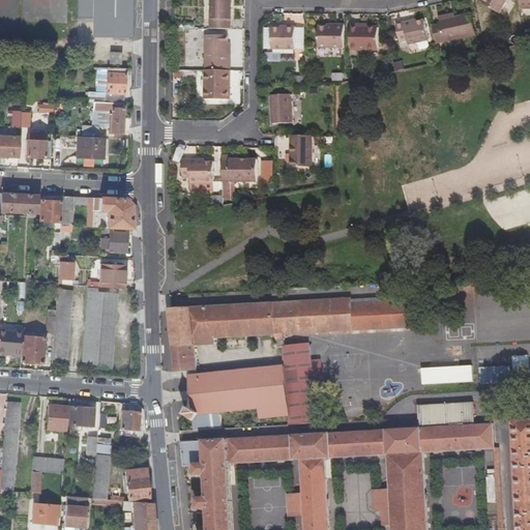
[(133,34),(133,0),(78,0),(78,18),(117,19),(117,34),(133,34)]
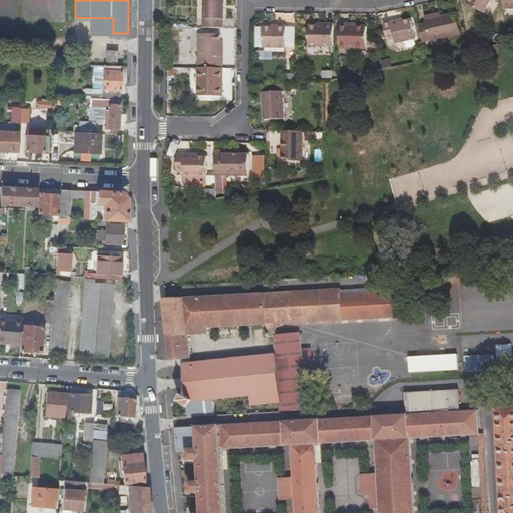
[(226,0),(206,0),(206,22),(226,22),(226,0)]
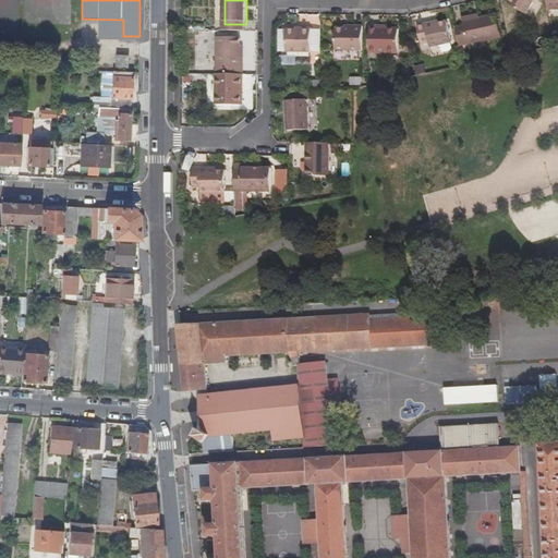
[(536,0),(513,0),(510,5),(529,15),(536,0)]
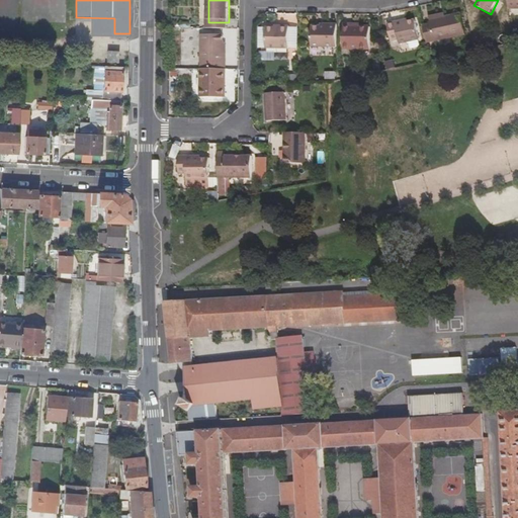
[(425,27),(429,45),(467,36),(462,15),(447,19),(432,22),(433,26),(425,27)]
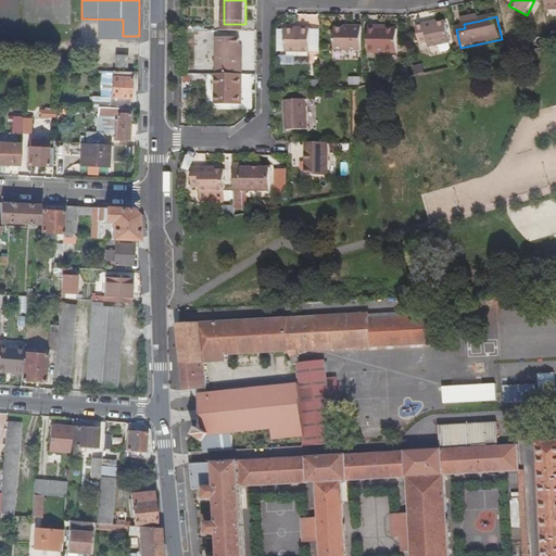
[(449,24),(428,28),(428,25),(419,27),(422,46),(431,43),(432,49),(453,43),(449,24)]
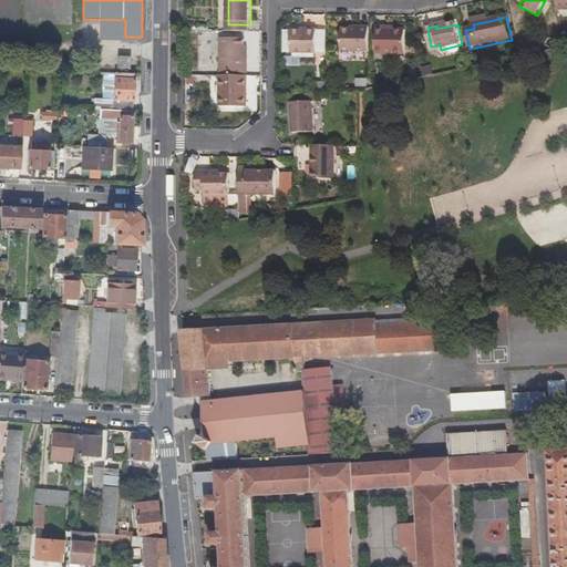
[(343,54),(370,54),(371,30),(360,30),(360,32),(353,32),(343,32),(343,54)]
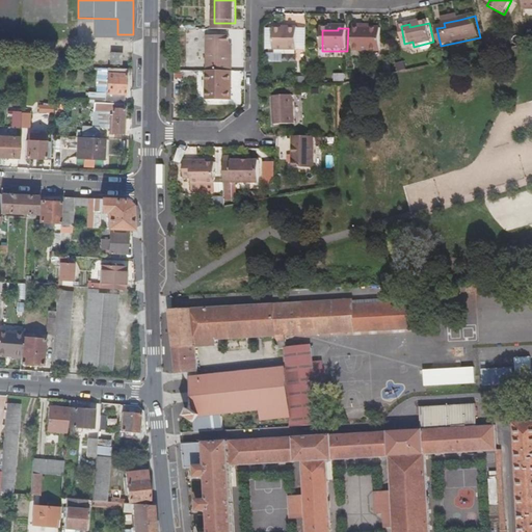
[(381,31),(364,31),(364,28),(354,28),(354,53),(381,53),(381,31)]
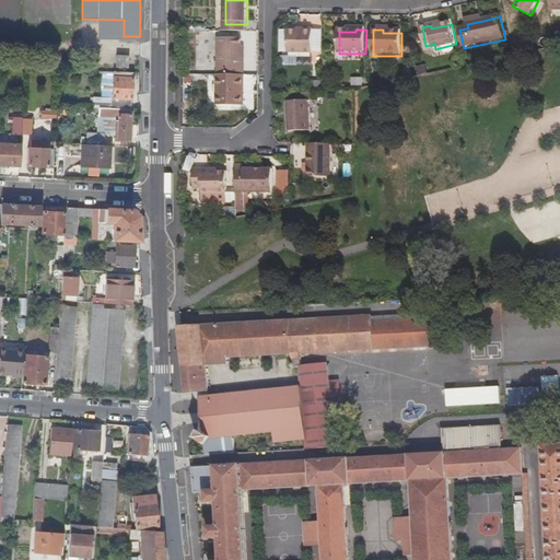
[(290,34),(290,57),(315,57),(315,32),(305,32),(305,34),(290,34)]
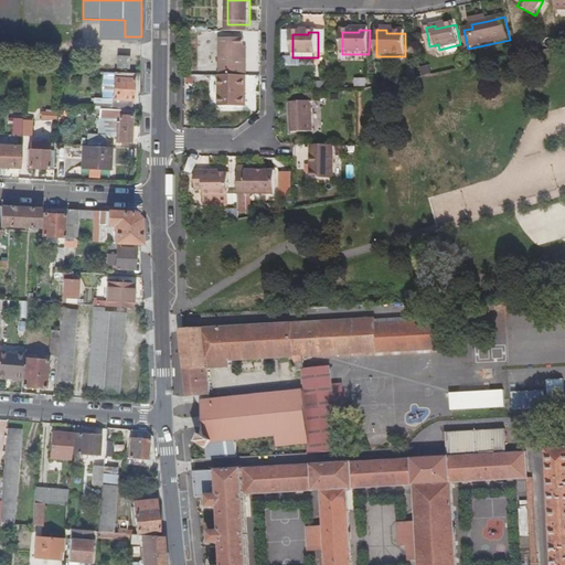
[(223,40),(223,77),(224,77),(249,78),(249,60),(246,60),(246,50),(246,41),(223,40)]
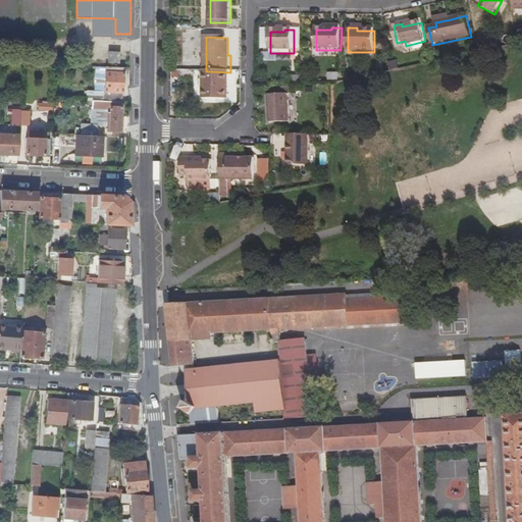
[(106,50),(105,62),(118,63),(118,51),(106,50)]
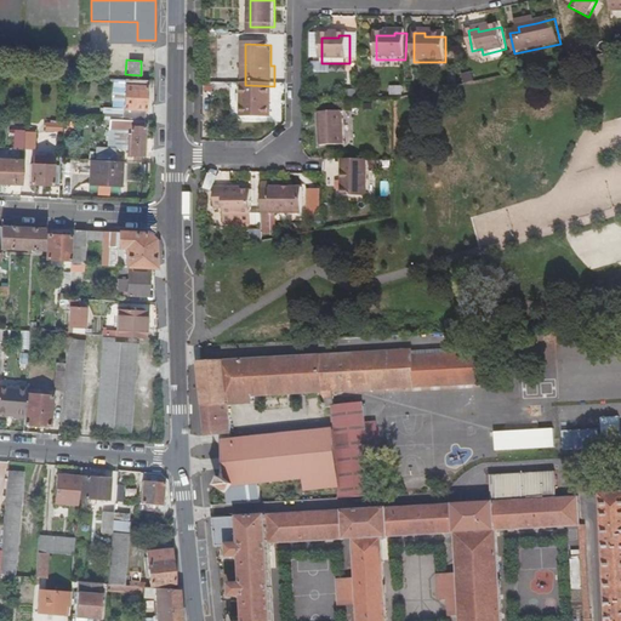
[(146,121),(148,80),(126,79),(124,120),(146,121)]
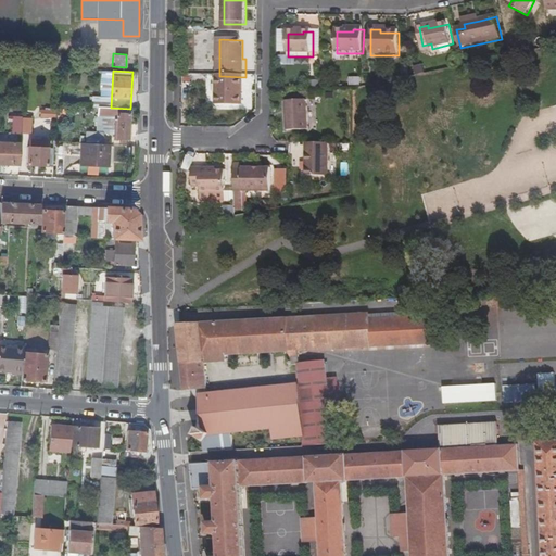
[(245,85),(245,77),(220,76),(220,106),(241,106),(242,85),(245,85)]
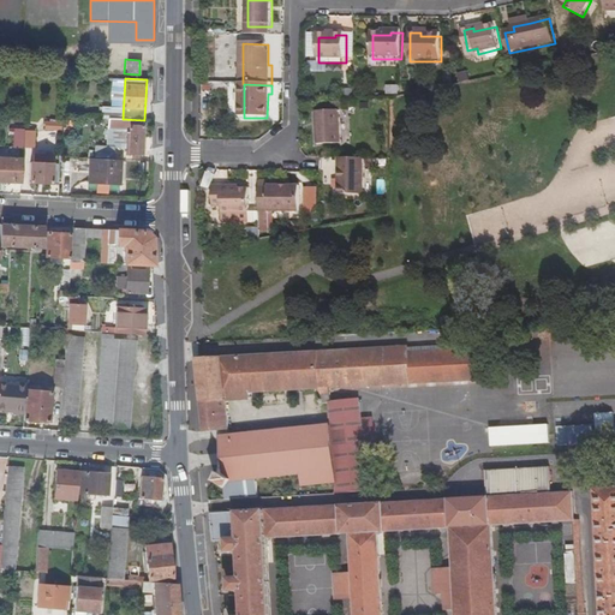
[(340,108),(316,109),(318,147),(341,145),(340,108)]
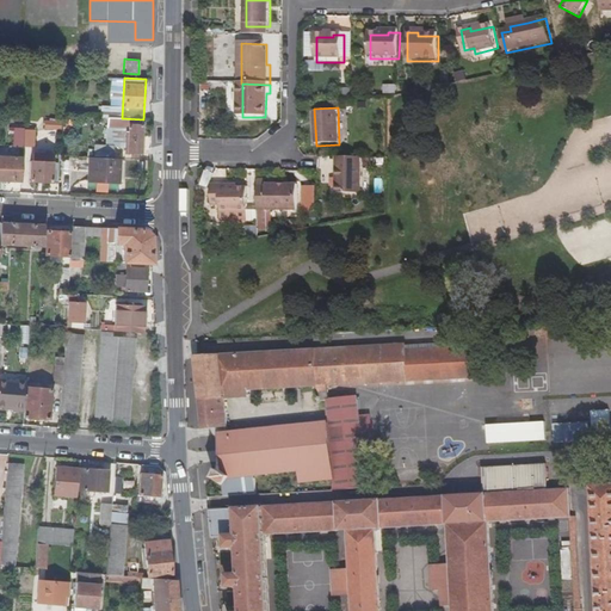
[(142,153),(143,119),(122,118),(107,117),(106,125),(113,127),(128,128),(127,131),(124,131),(123,147),(123,153),(142,153)]
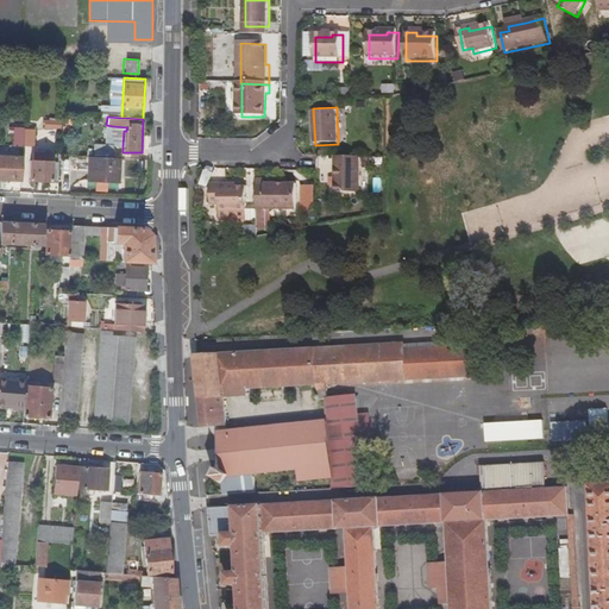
[(24,129),(24,126),(10,125),(8,132),(14,132),(14,144),(23,144),(24,129)]
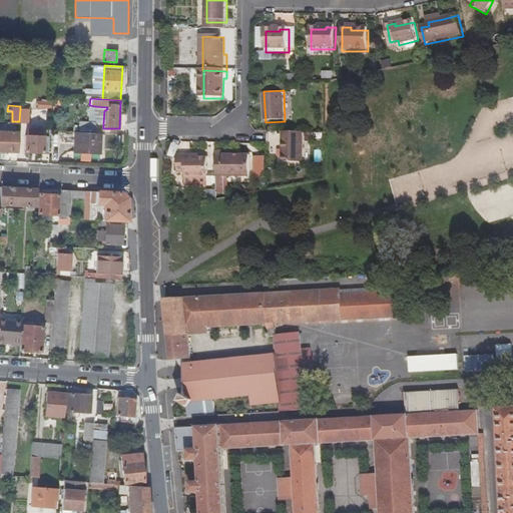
[(100,123),(103,123),(104,110),(106,110),(107,107),(95,106),(94,122),(97,122),(100,123)]
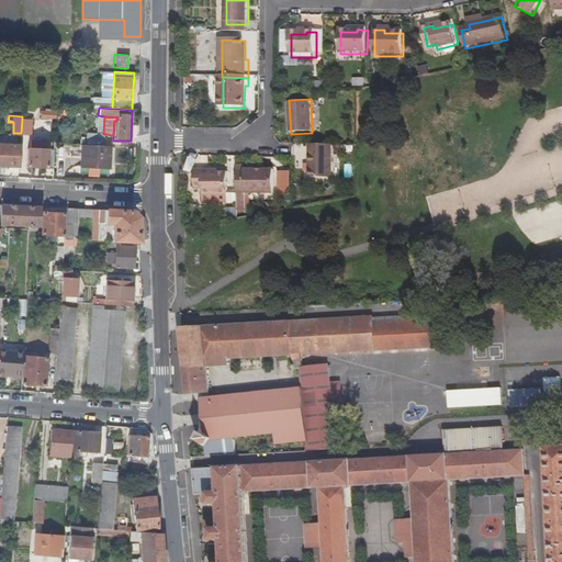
[(22,119),(21,133),(31,134),(32,119),(22,119)]
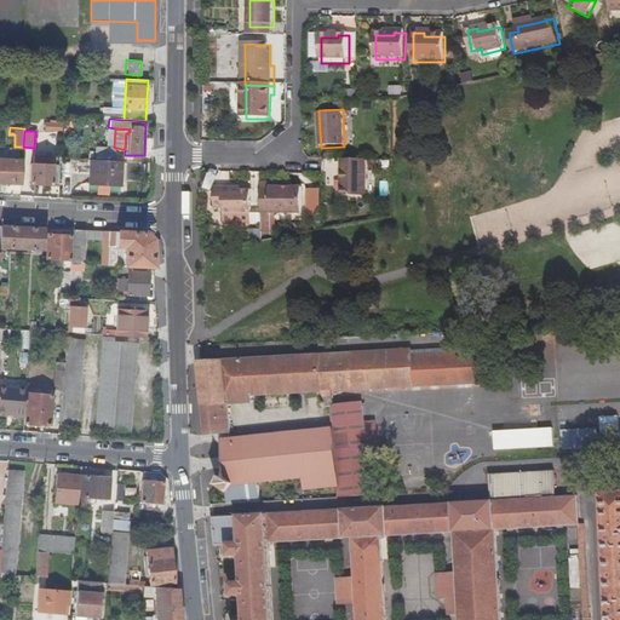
[(97,158),(116,159),(118,148),(114,148),(98,147),(97,158)]
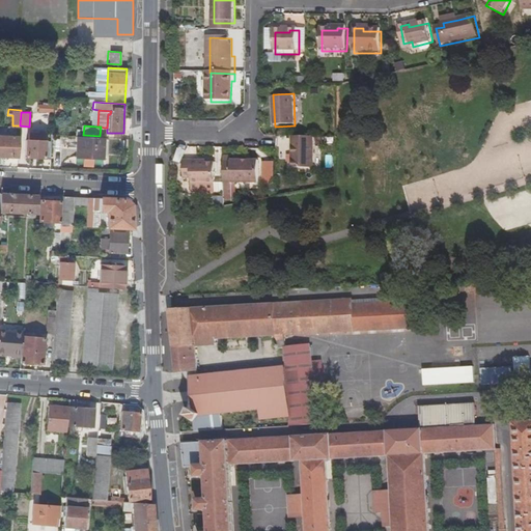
[(29,131),(29,139),(45,140),(45,132),(29,131)]
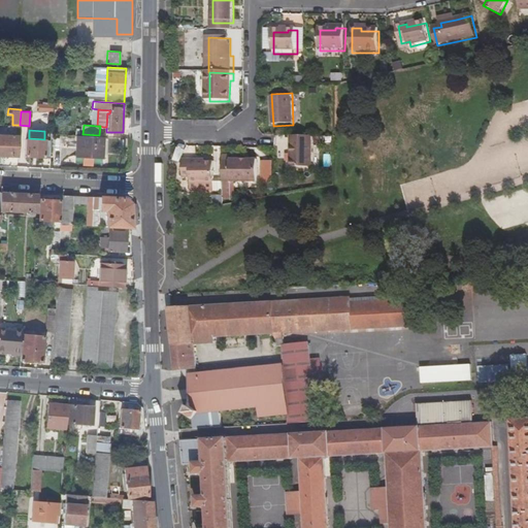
[(0,155),(18,156),(20,135),(0,133),(0,155)]
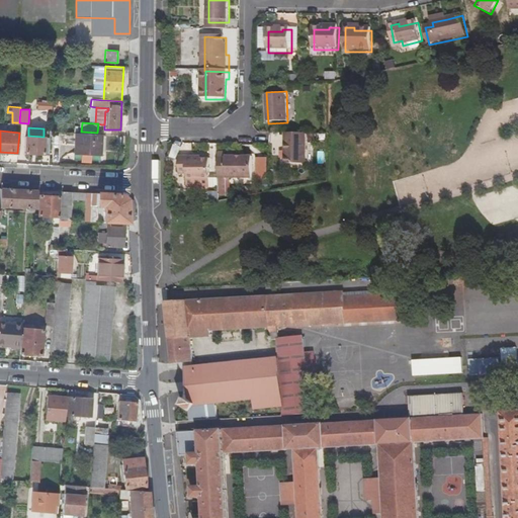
[(101,155),(103,134),(97,133),(81,132),(77,132),(75,154),(101,155)]
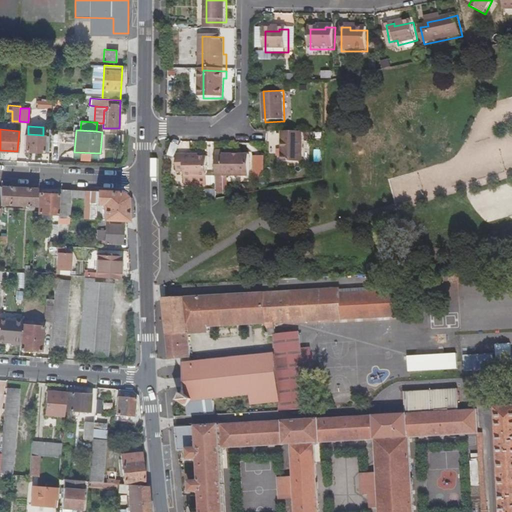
[(300,163),(300,133),(280,133),(279,162),(300,163)]
